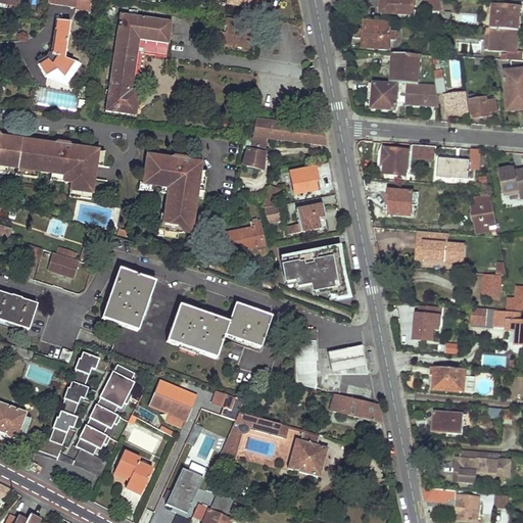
[(17,0),(7,0),(6,6),(16,8),(17,0)]
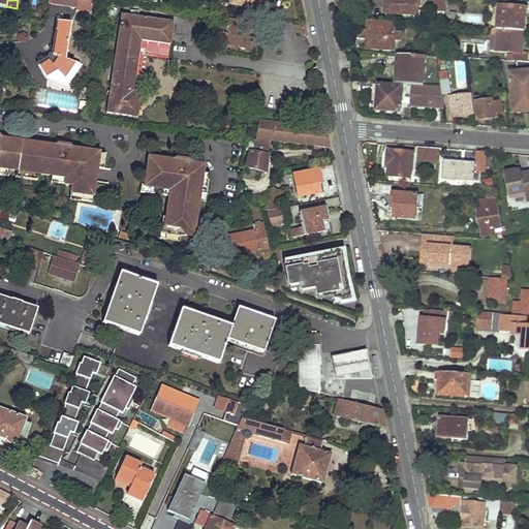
[(48,0),(48,4),(75,8),(75,11),(89,13),(91,0),(48,0)]
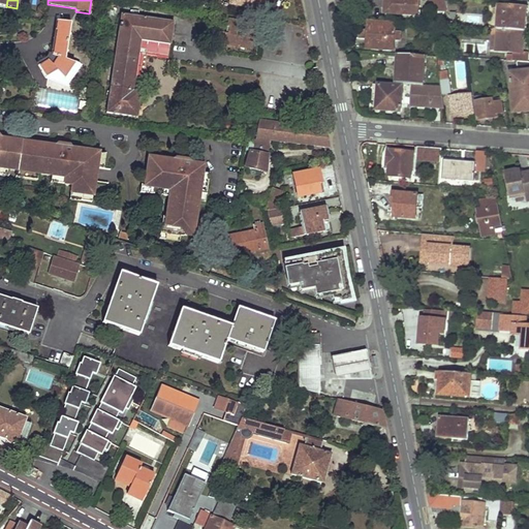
[(270,0),(265,0),(265,1),(261,6),(258,7),(255,7),(255,12),(261,12),(265,10),(269,5),(270,0)]
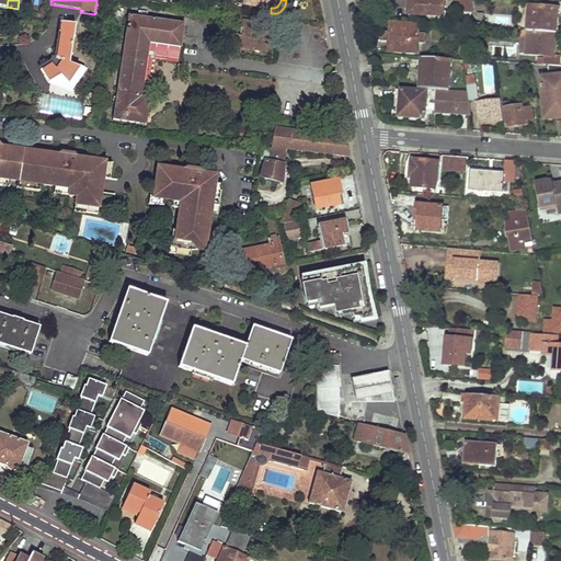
[(409,0),(403,0),(403,14),(433,15),(433,11),(409,10),(409,0)]
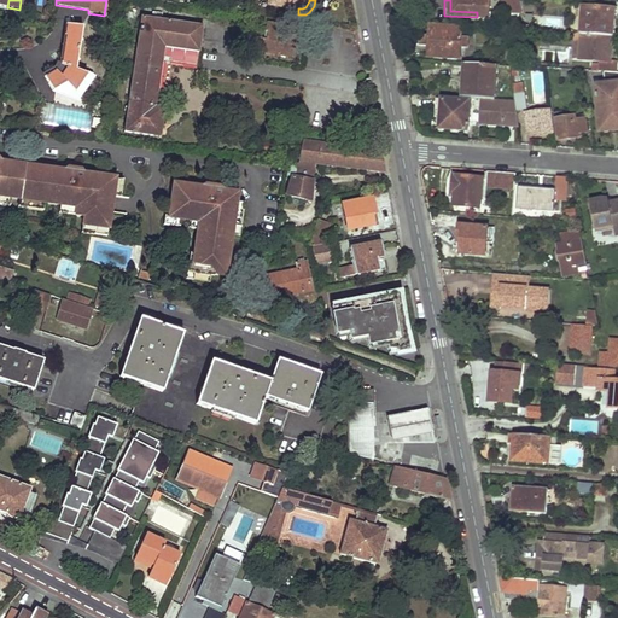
[(450,0),(450,11),(477,12),(477,17),(488,18),(489,0),(450,0)]
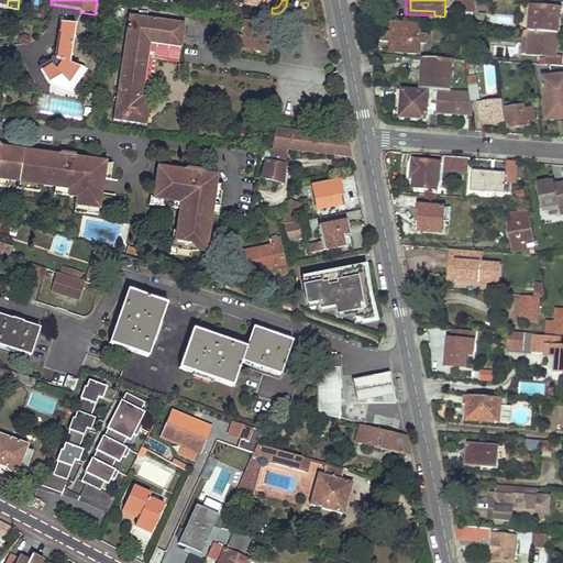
[(459,0),(461,12),(475,12),(474,0),(459,0)]
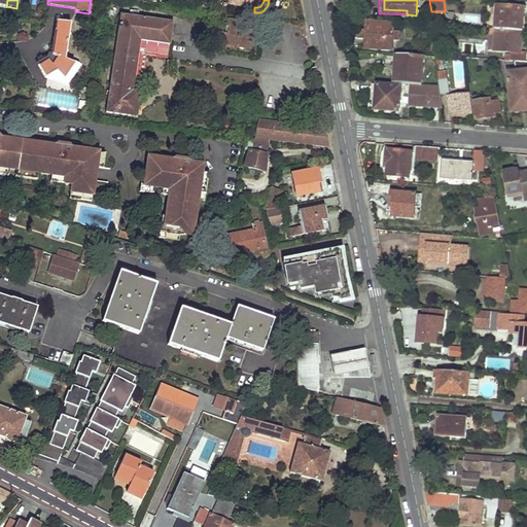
[(497,29),(523,31),(524,8),(497,6),(496,29),(497,29)]
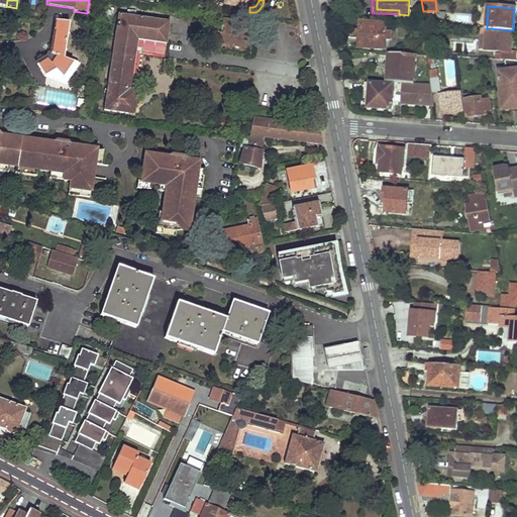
[(104,111),(134,115),(142,59),(142,55),(143,48),(166,52),(170,21),(134,17),(135,11),(127,10),(127,15),(117,14),(104,111)]
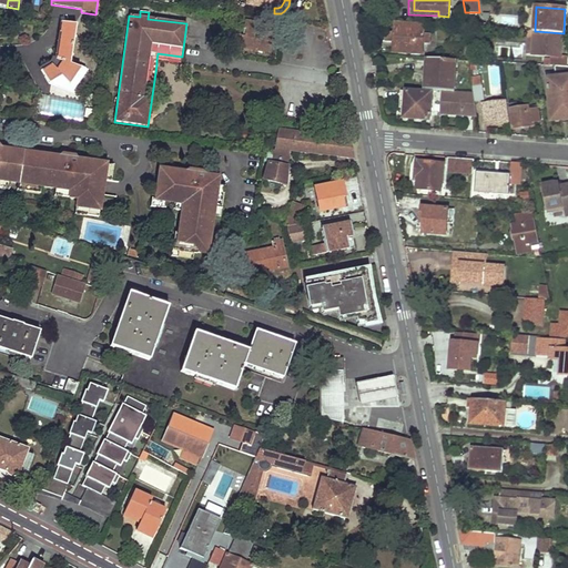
[(232,47),(267,52),(270,39),(271,33),(259,31),(261,22),(245,20),(243,29),(244,29),(243,37),(234,34),(233,39),(232,47)]
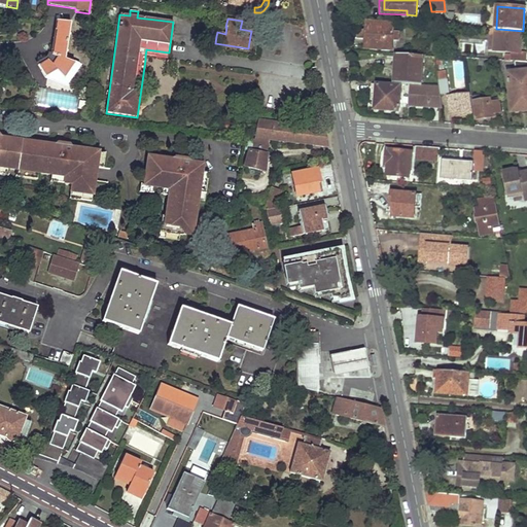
[(56,72),(65,80),(76,66),(64,61),(70,24),(57,21),(49,60),(40,65),(47,76),(56,72)]
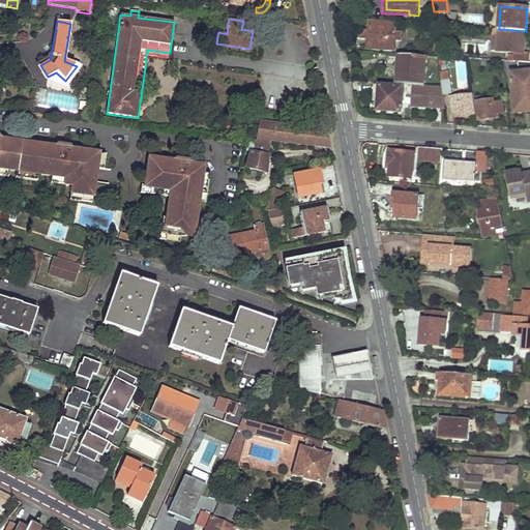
[(360,34),(360,38),(367,38),(367,48),(394,49),(395,40),(401,40),(401,32),(396,32),(396,25),(369,23),(369,31),(361,30),(360,34)]
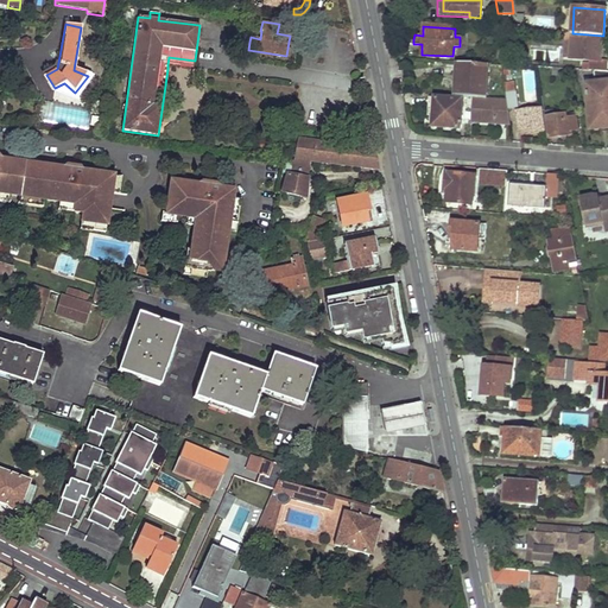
[(574,33),(572,58),(591,59),(591,63),(584,63),(584,70),(595,70),(606,71),(607,61),(601,61),(603,36),(574,33)]
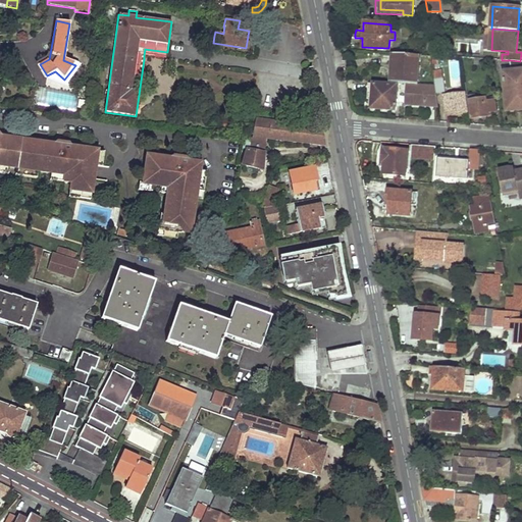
[(167,52),(145,49),(144,55),(166,57),(167,52)]
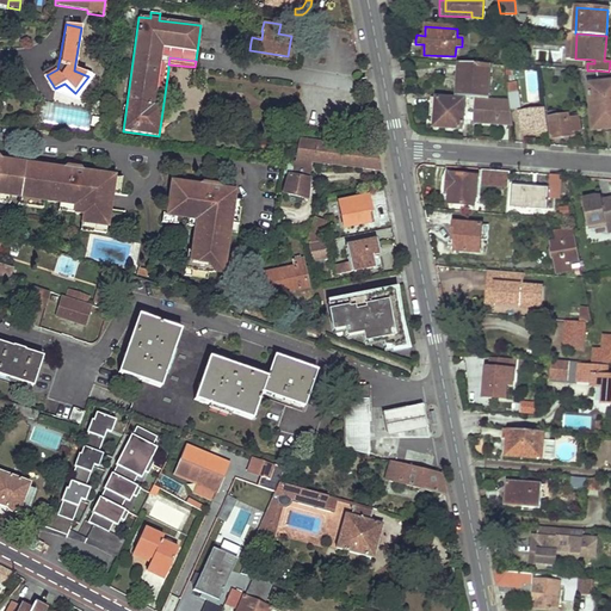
[(460,81),(460,97),(477,98),(489,99),(491,65),(461,62),(460,81)]
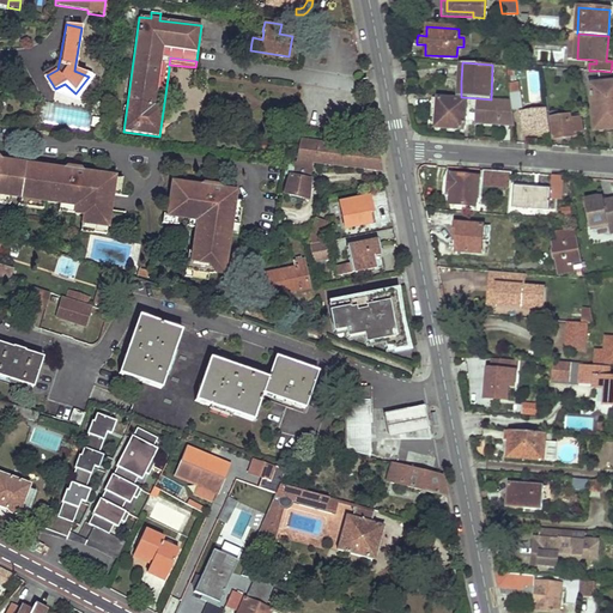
[(541,70),(528,70),(528,103),(541,103),(541,70)]
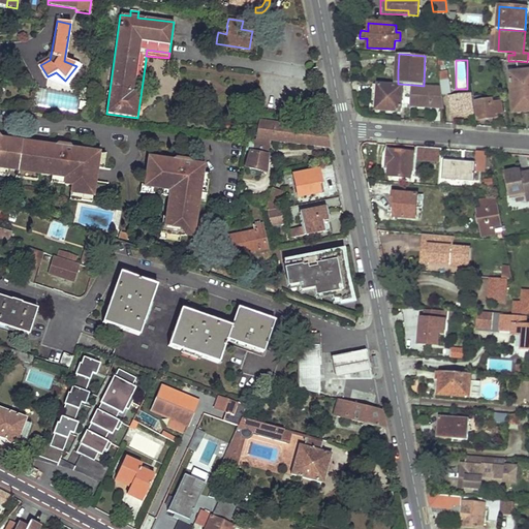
[(510,72),(515,113),(527,111),(527,106),(528,105),(528,61),(527,62),(518,61),(519,71),(510,72)]
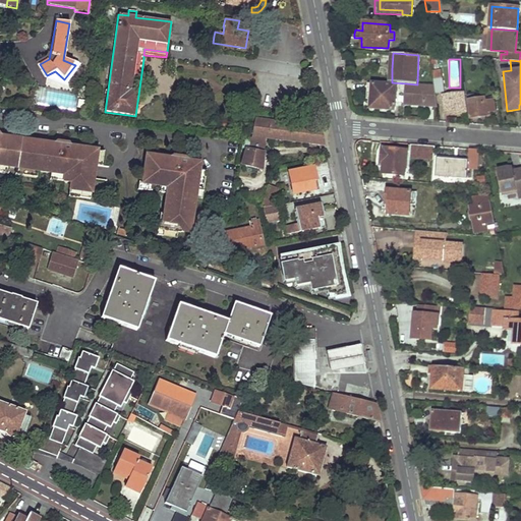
[(75,65),(64,79),(67,82),(78,66),(75,65)]
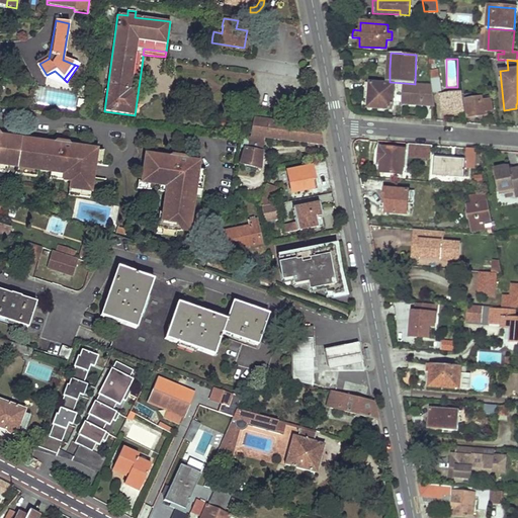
[(433,91),(442,91),(439,70),(430,71),(432,84),(433,91)]
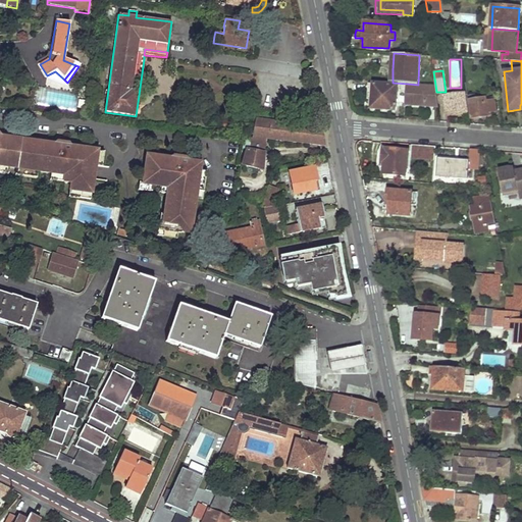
[(372,108),(396,109),(398,86),(369,83),(368,94),(368,99),(373,99),(372,108)]
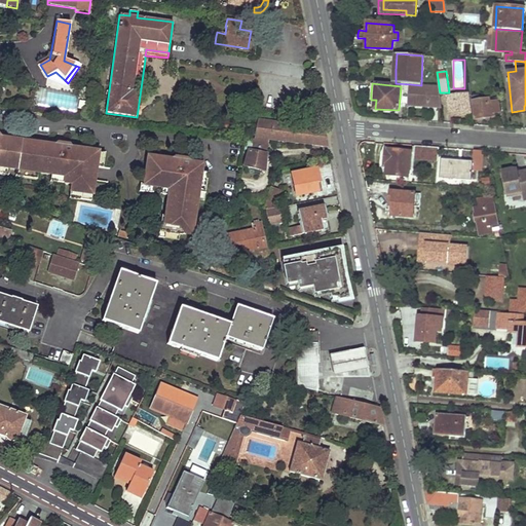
[(411,84),(409,105),(442,107),(440,92),(439,85),(421,85),(411,84)]
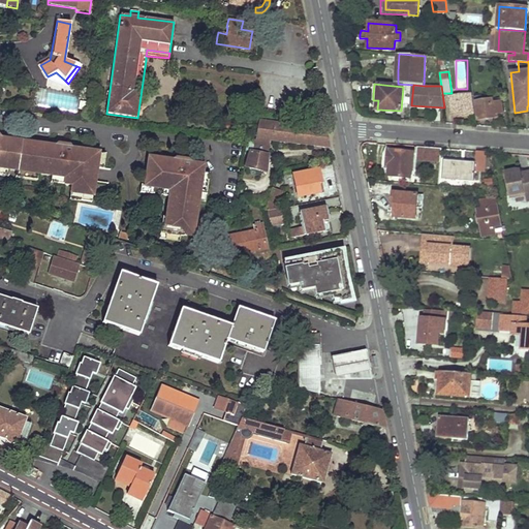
[(36,106),(76,111),(79,95),(37,90),(36,106)]
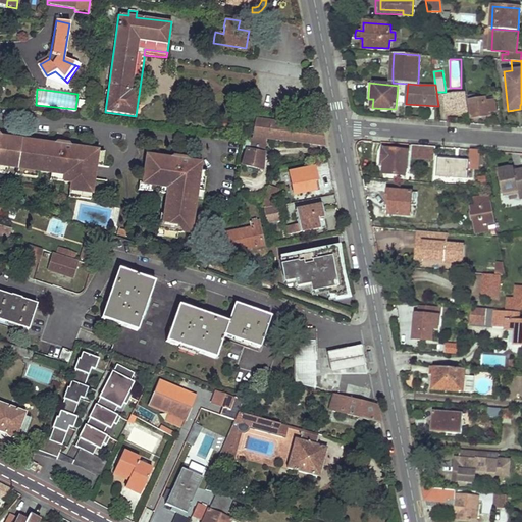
[(445,96),(447,112),(455,111),(455,113),(467,112),(465,93),(445,96)]
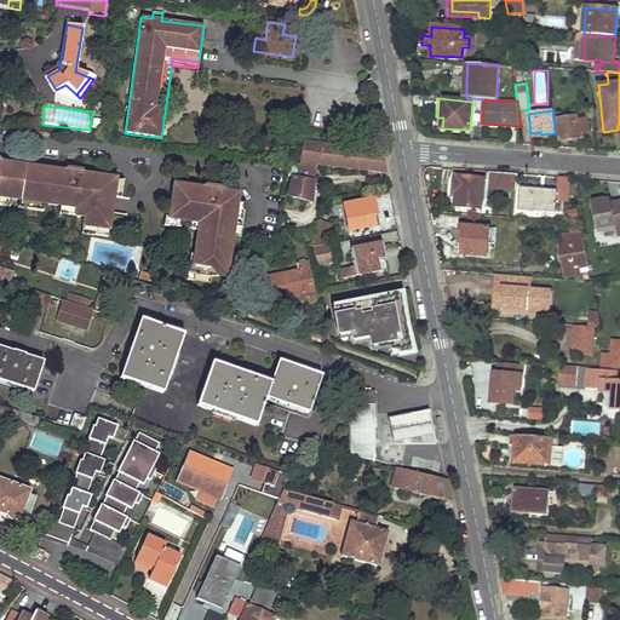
[(558,120),(561,141),(581,137),(581,133),(590,132),(589,120),(578,121),(578,116),(558,120)]
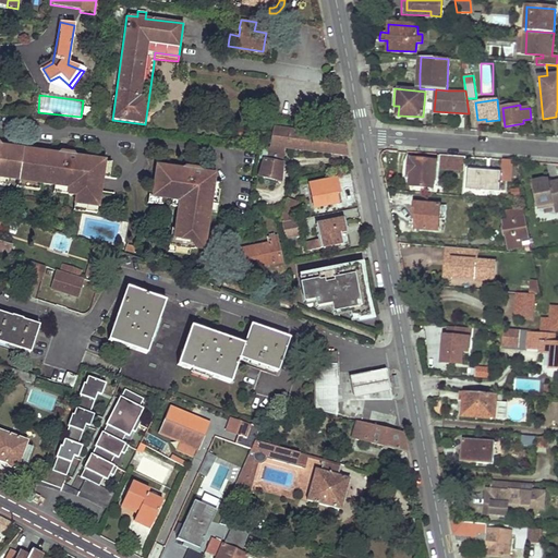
[(261,168),(257,176),(282,182),(283,147),(348,155),(347,150),(343,135),(322,133),(322,136),(274,129),(267,160),(263,160),(261,168)]
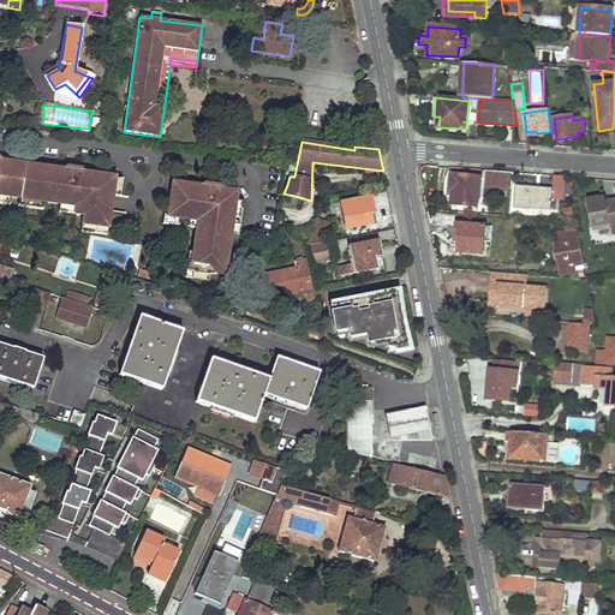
[(82,225),(106,228),(111,196),(114,179),(81,174),(78,169),(73,169),(70,173),(64,172),(22,165),(22,167),(13,166),(13,163),(0,161),(0,195),(9,197),(18,198),(43,202),(59,204),(75,207),(73,215),(83,216),(82,225)]
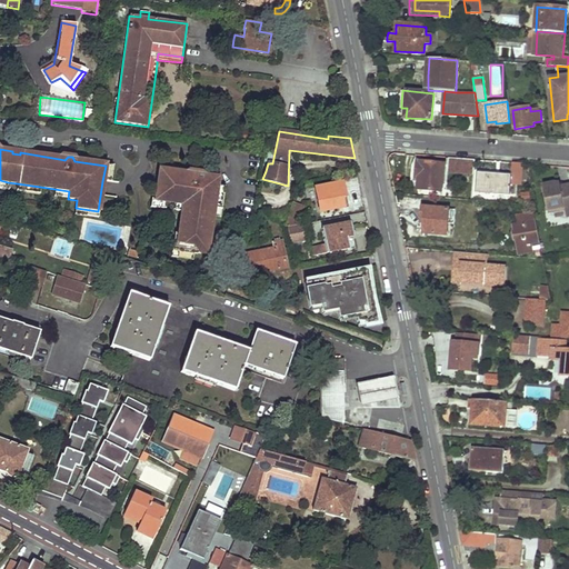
[(449,172),(475,175),(475,160),(450,158),(449,172)]
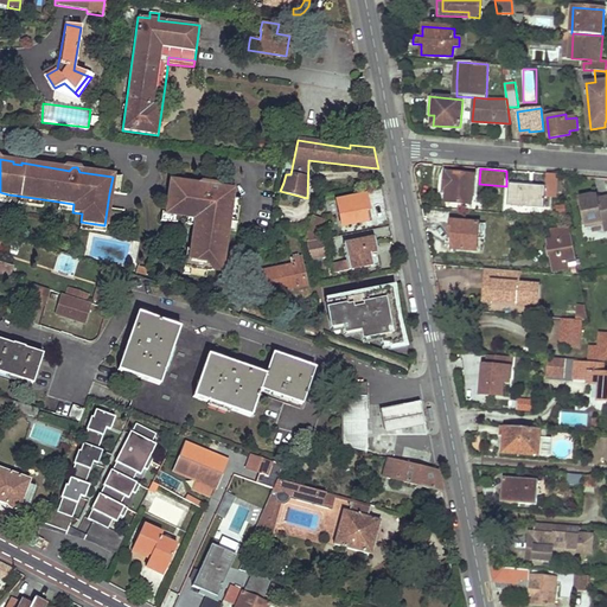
[(446,202),(472,204),(474,176),(446,172),(445,190),(448,190),(446,202)]
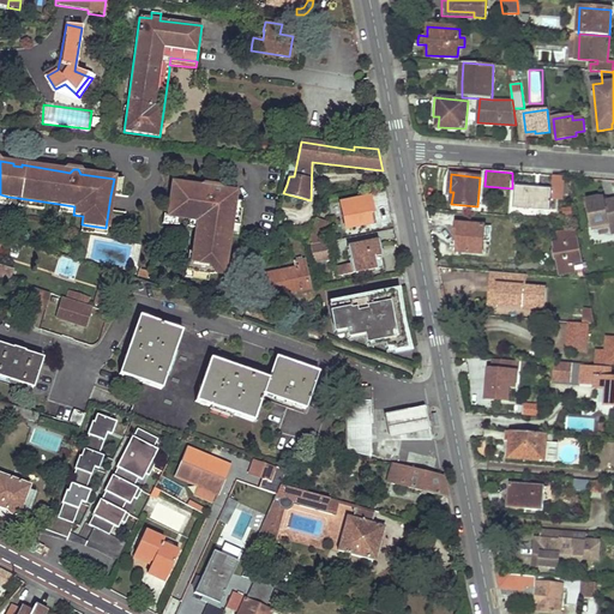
[(565,178),(554,176),(553,190),(553,192),(564,193),(565,178)]
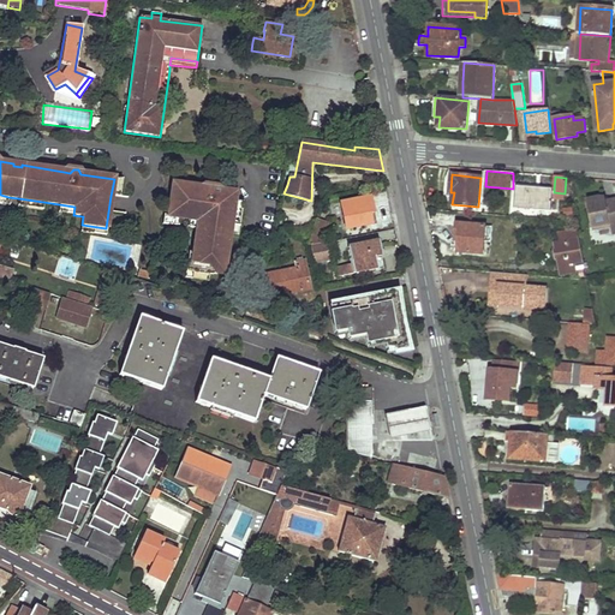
[(121,180),(114,179),(111,196),(119,197),(121,180)]
